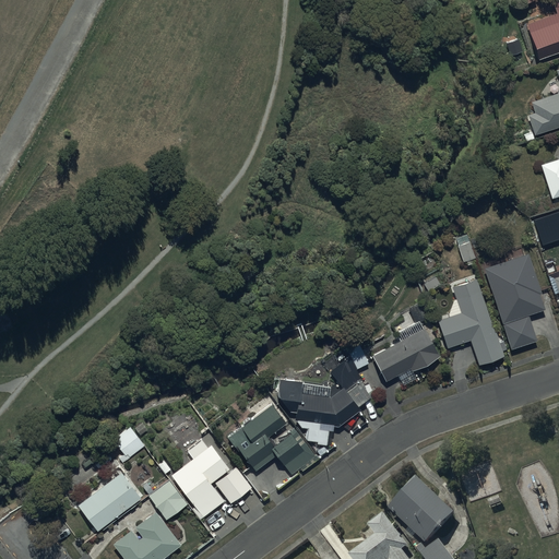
[(558,0),(550,0),(554,9),(524,19),(536,55),(558,47),(558,0)]
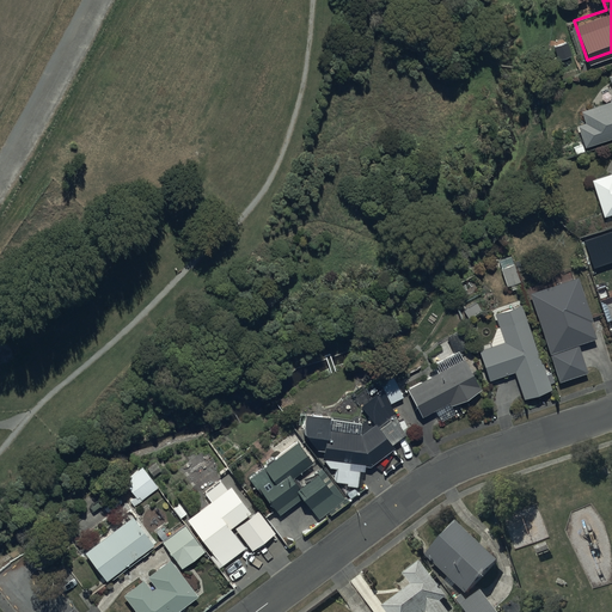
[(611,71),(607,73),(611,89),(611,97),(580,109),(583,121),(576,123),(583,145),(611,135),(611,71)]
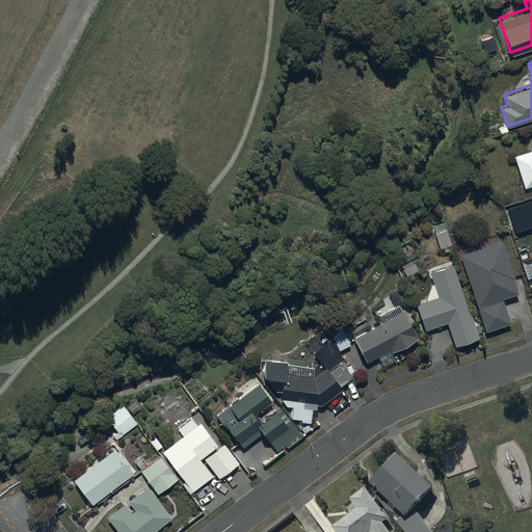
[(531,149),(512,155),(523,188),(531,184),(531,149)]
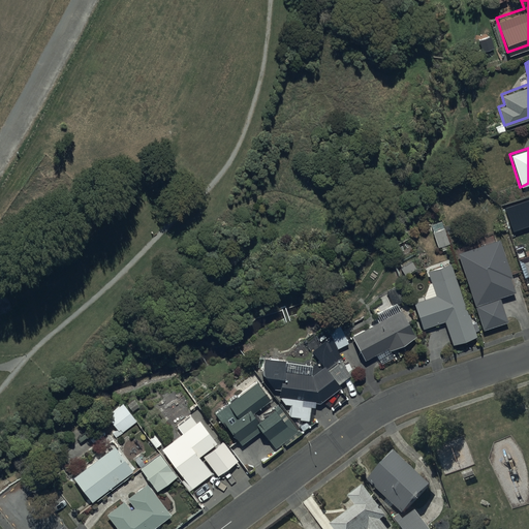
[(442,220),(429,223),(431,231),(433,231),(437,246),(440,245),(442,250),(446,248),(445,244),(449,243),(445,226),(443,226),(442,220)]
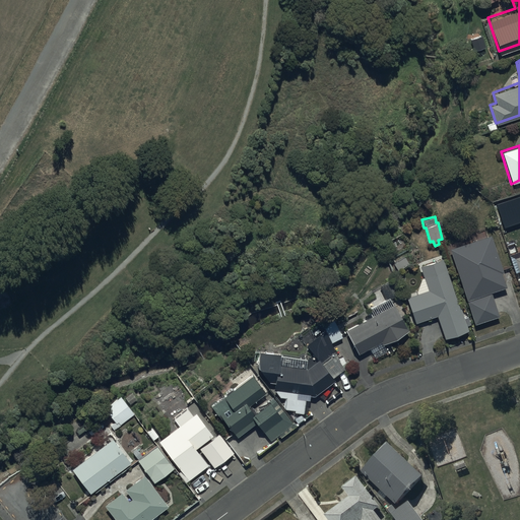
[(490,235),(449,248),(474,323),(498,315),(490,290),(505,285),(500,271),(502,271),(490,235)]
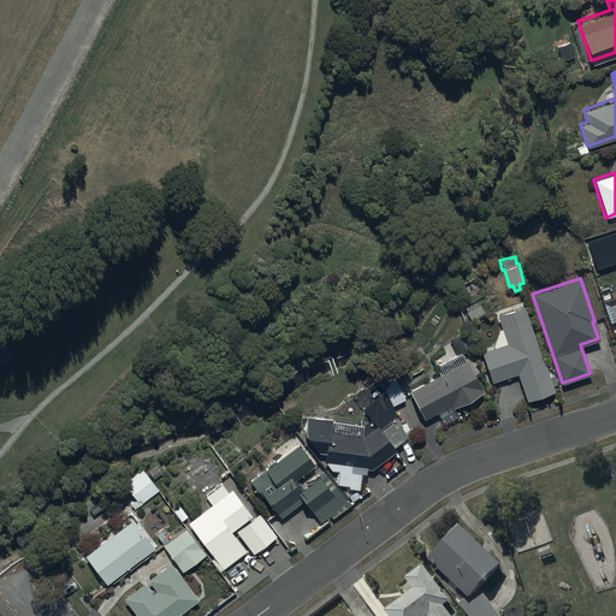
[(544,365),(525,306),(498,314),(502,327),(498,329),(493,345),(495,348),(483,351),(492,381),(517,373),(526,400),(555,390),(552,385),(557,384),(554,374),(550,375),(545,363),(544,365)]
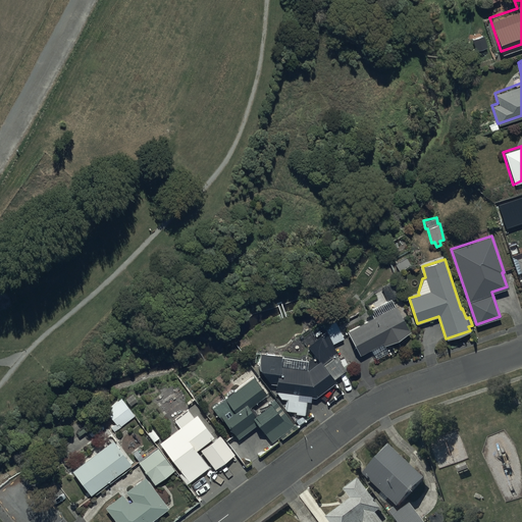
[(372,316),(347,329),(359,354),(370,349),(374,357),(387,351),(384,345),(410,331),(396,305),(395,305),(392,299),(402,294),(395,279),(380,285),(387,300),(369,309),(372,316)]
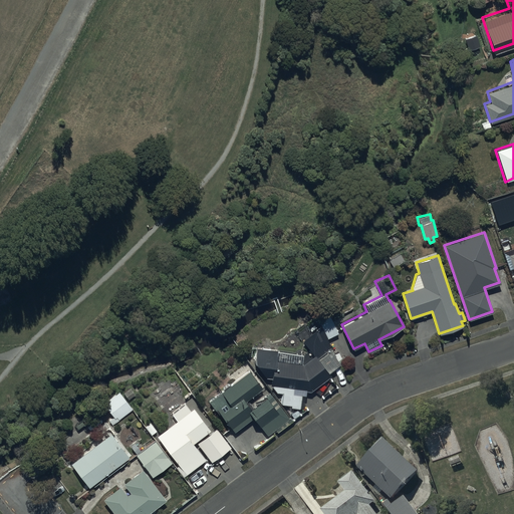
[(330,315),(318,320),(317,318),(305,327),(311,335),(302,342),(308,349),(303,353),(256,346),(256,347),(252,347),(250,357),(254,358),(254,361),(266,376),(271,376),(270,384),(277,391),(283,392),(281,403),(291,405),(290,406),(298,407),(301,394),(305,394),(305,390),(310,390),(330,373),(329,372),(339,363),(346,360),(344,355),(341,356),(338,351),(334,353),(327,336),(337,332),(330,315)]
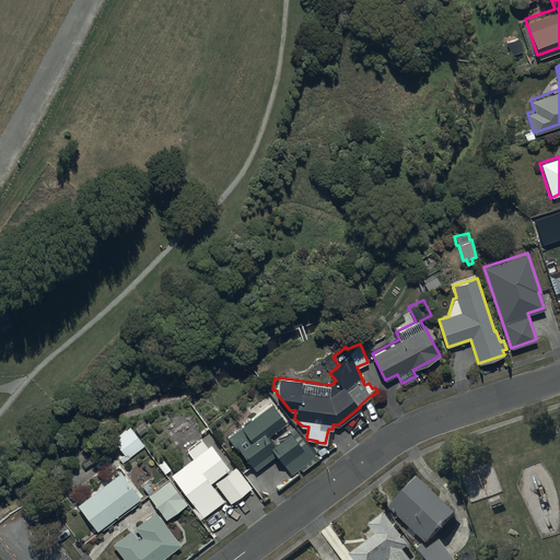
[(254,417),(228,436),(236,448),(237,447),(255,470),(276,454),(291,474),(301,467),(303,470),(317,459),(293,428),(273,443),(268,435),(287,422),(265,393),(246,407),(254,417)]
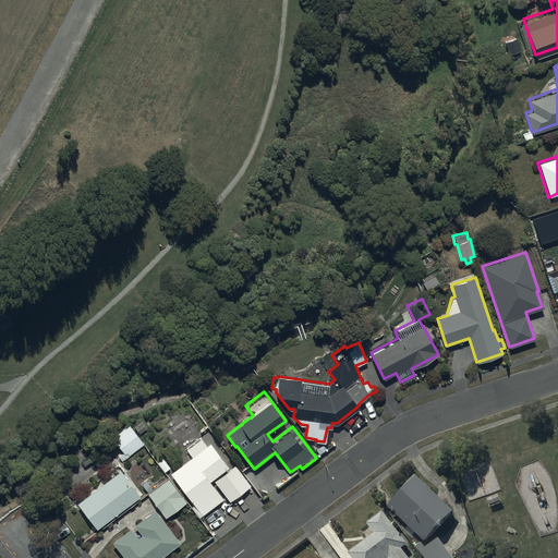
[(130,424),(112,437),(122,452),(118,456),(122,461),(145,446),(130,424)]
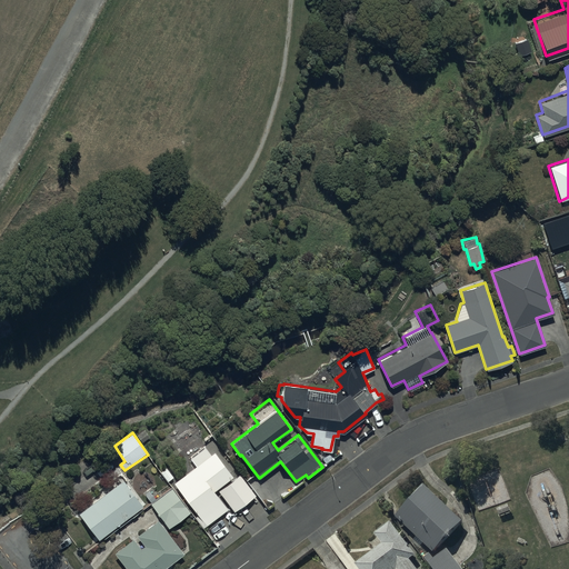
[(196,465),(173,481),(197,515),(195,516),(202,527),(227,509),(213,490),(233,476),(215,450),(210,453),(205,446),(190,458),(196,465)]
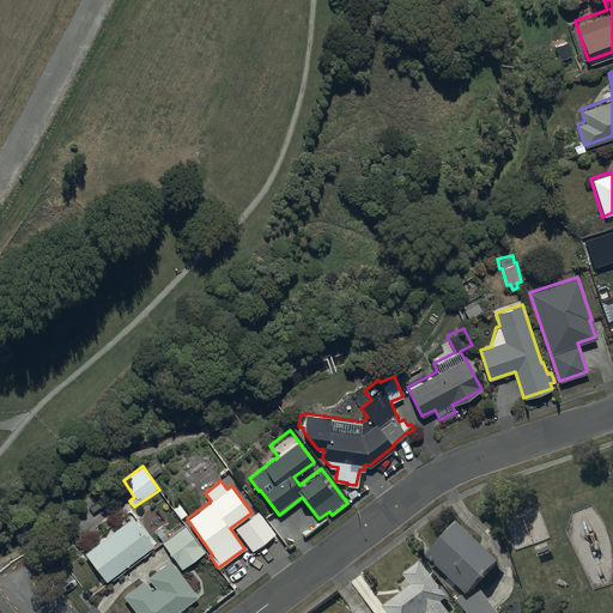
[(259,510),(235,528),(252,550),(274,532),(259,510)]
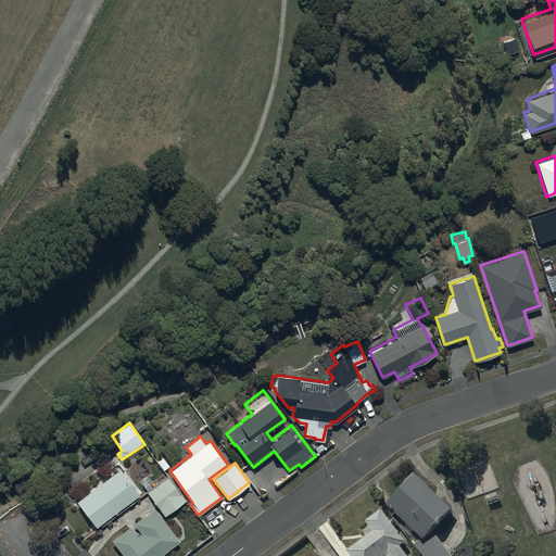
[(76,500),(97,526),(140,493),(133,484),(135,483),(125,470),(123,471),(119,467),(118,468),(116,466),(106,474),(109,477),(76,500)]
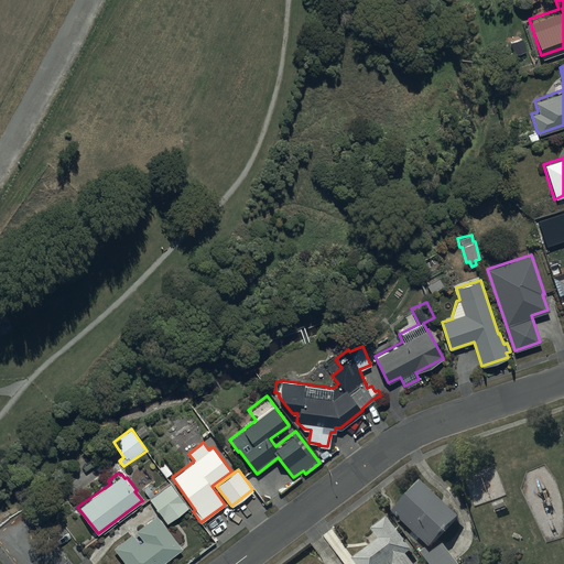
[(171,483),(149,498),(166,523),(188,507),(171,483)]
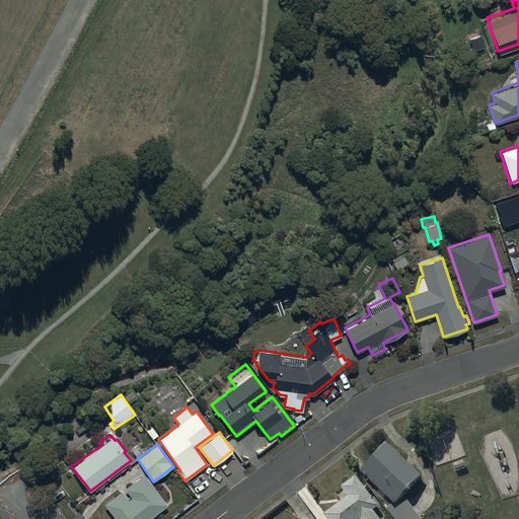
[(388,445),(361,472),(380,492),(376,495),(382,501),(386,497),(395,505),(423,476),(388,445)]
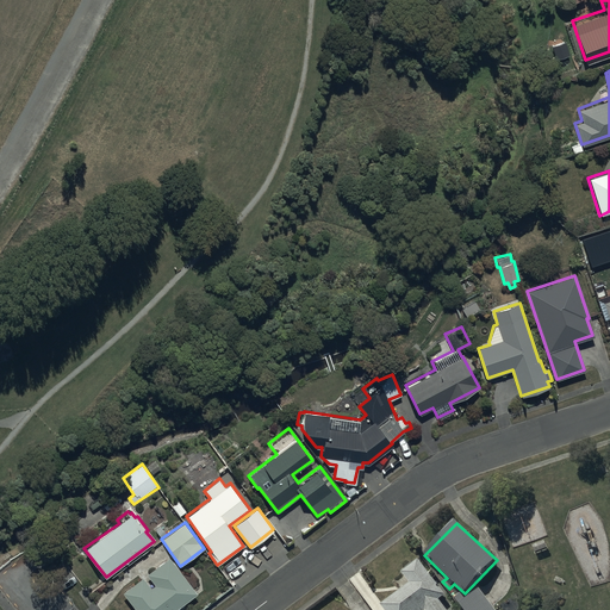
[(143,576),(122,591),(135,609),(173,609),(197,593),(169,555),(148,572),(155,583),(150,586),(143,576)]
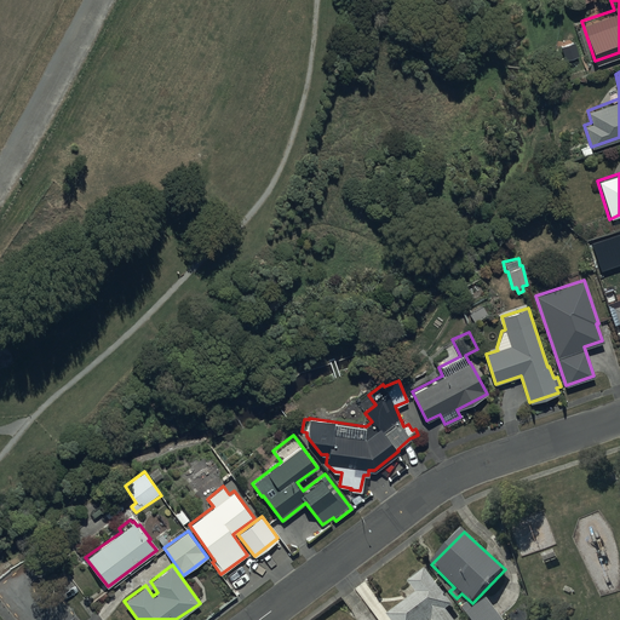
[(454,607),(426,570),(409,584),(418,595),(388,618),(389,619),(454,619),(448,612),(454,607)]
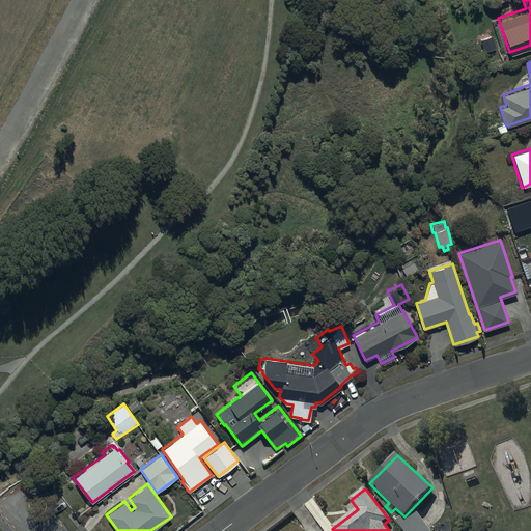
[(401,518),(396,521),(403,530),(430,530),(418,513),(406,524),(401,518)]
